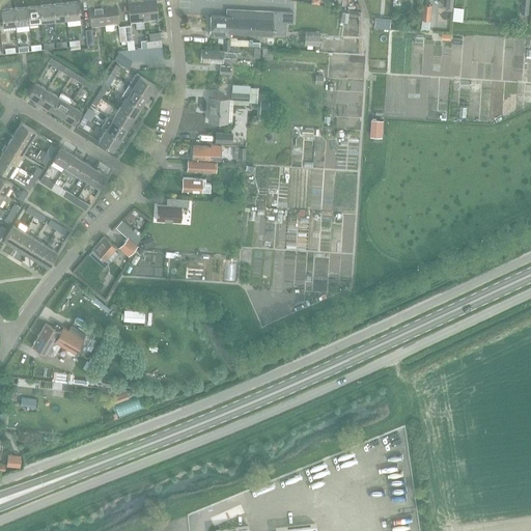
[(128,0),(130,21),(144,20),(141,0),(128,0)]
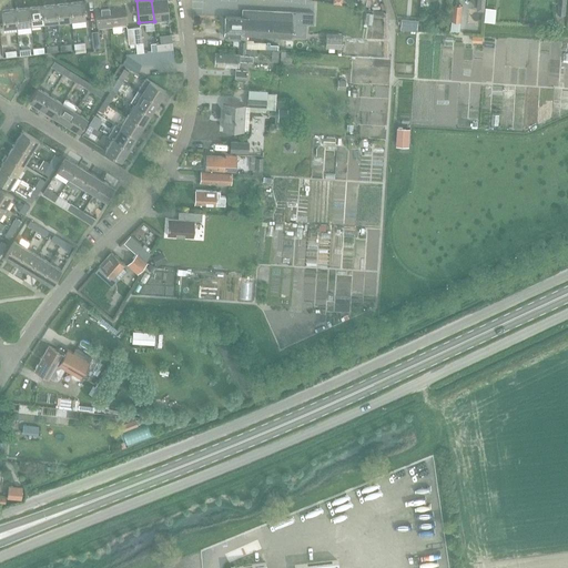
[(151,0),(154,21),(168,20),(165,0),(151,0)]
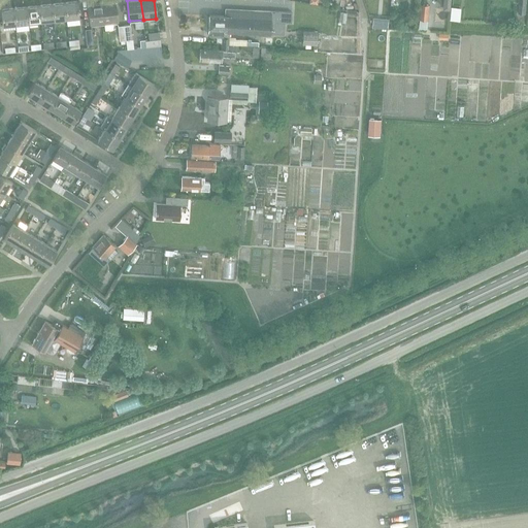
[(424,0),(424,13),(433,13),(432,0),(424,0)]
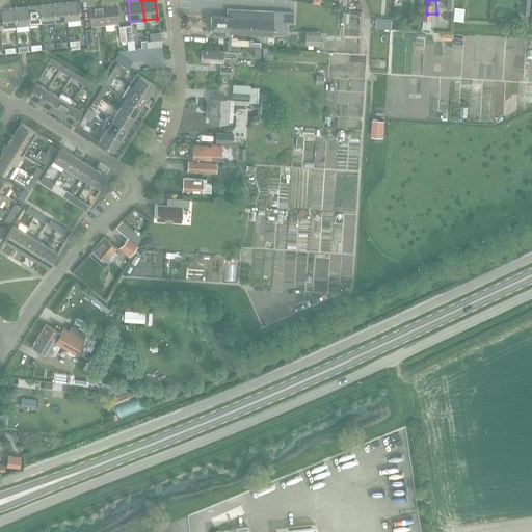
[(64,2),(67,19),(79,17),(78,1),(64,2)]
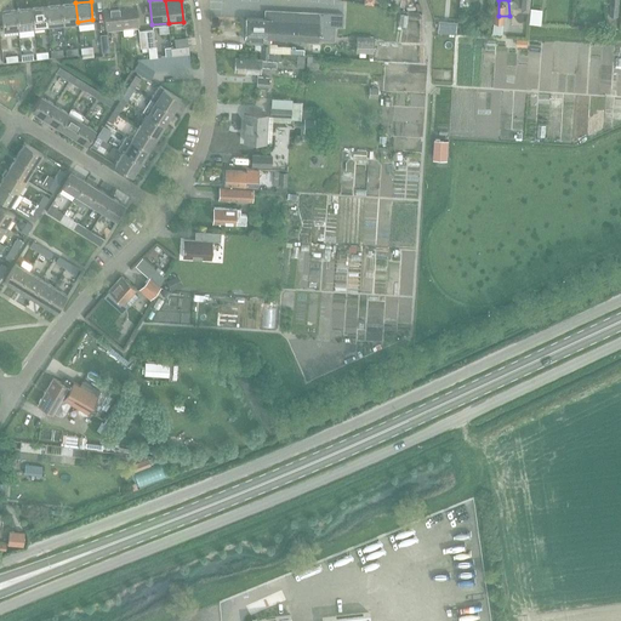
[(120,3),(123,28),(138,27),(135,1),(120,3)]
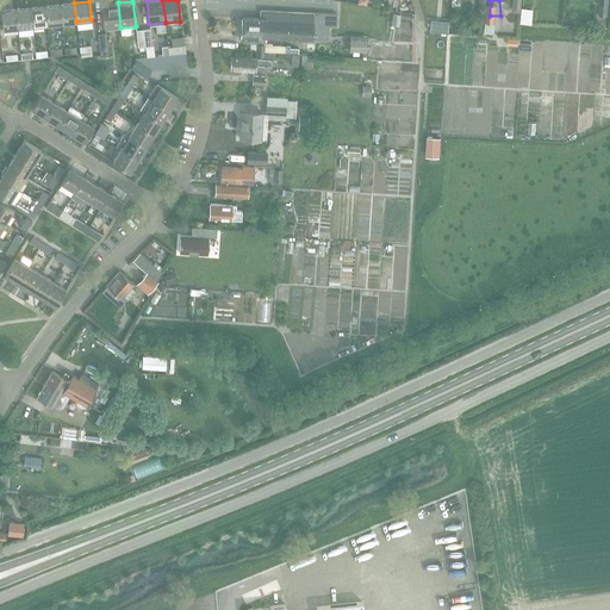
[(523,1),(523,18),(536,18),(536,1),(523,1)]
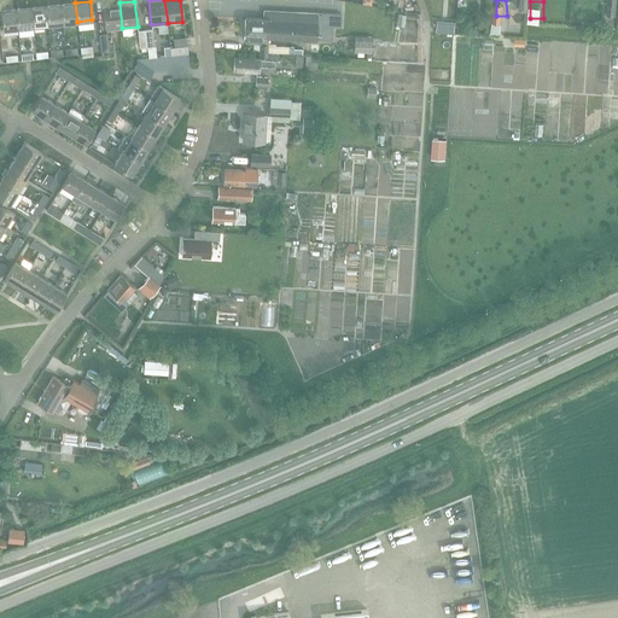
[(62,23),(77,22),(75,3),(60,5),(62,23)]
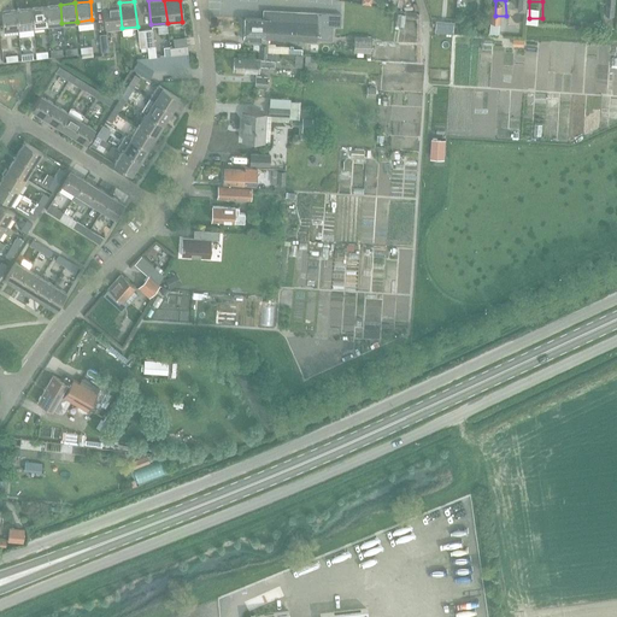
[(106,29),(122,28),(119,3),(104,5),(106,29)]
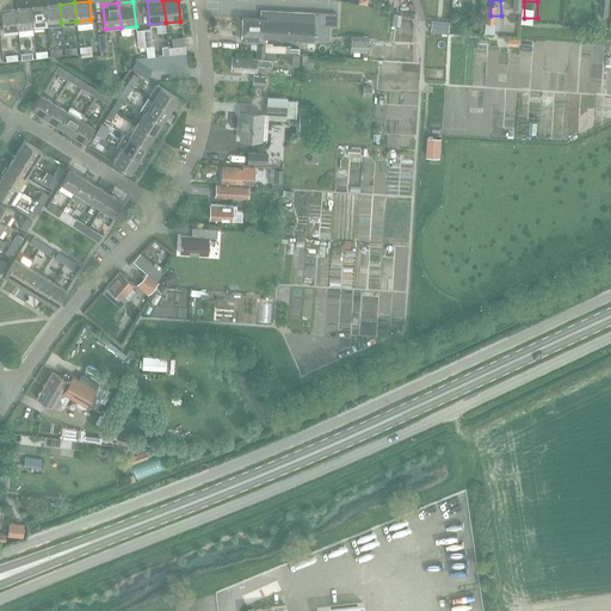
[(47,24),(61,23),(60,5),(44,6),(47,24)]
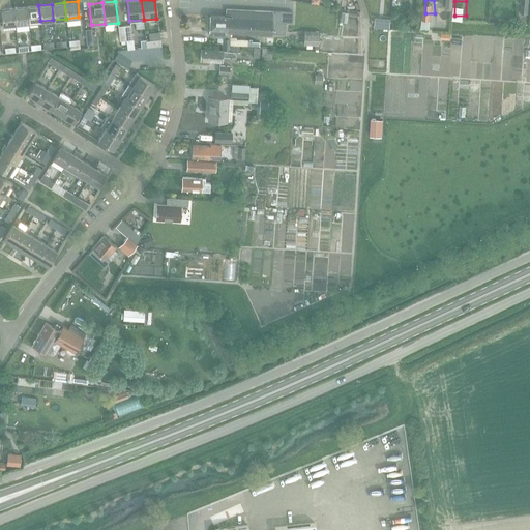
[(28,23),(40,21),(38,5),(26,7),(28,23)]
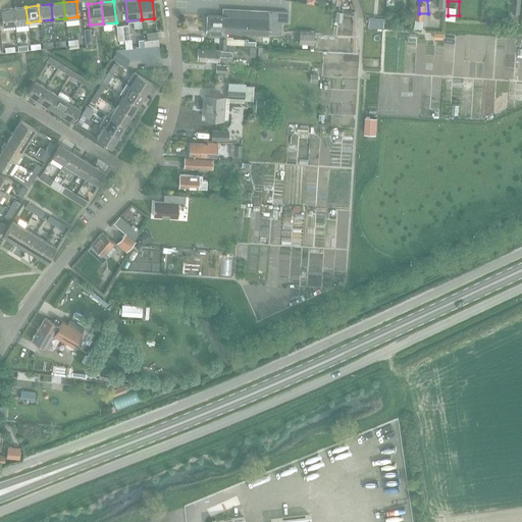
[(25,7),(13,8),(15,23),(15,31),(29,30),(28,22),(25,7)]
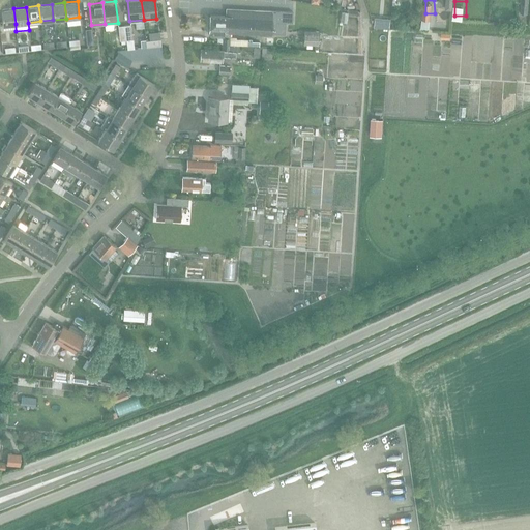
[(2,25),(16,24),(13,8),(0,9),(2,25)]
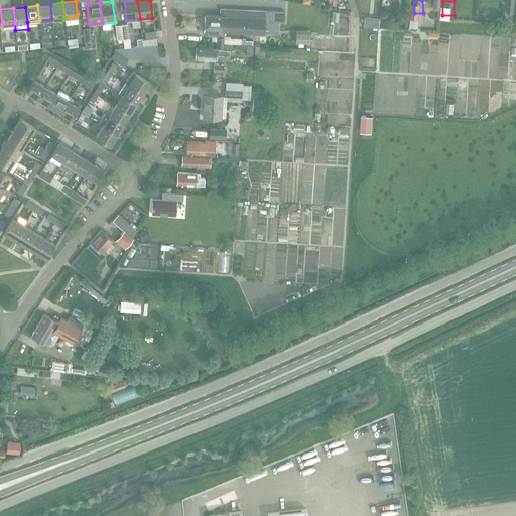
[(220,15),(219,30),(224,30),(277,33),(278,22),(284,22),(285,12),(278,12),(278,11),(268,11),(265,11),(265,10),(220,8),(220,15)]
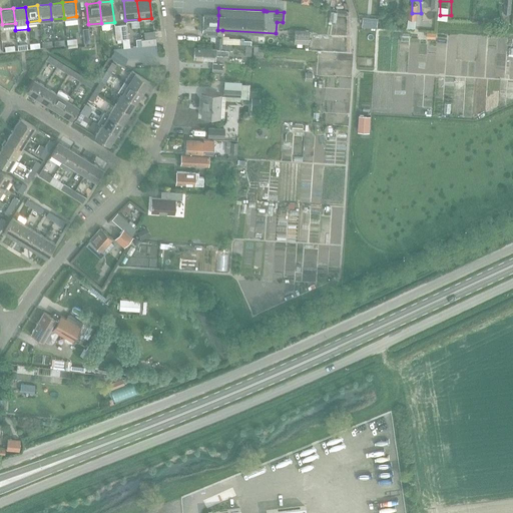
[(217,30),(218,15),(202,14),(202,30),(203,30),(203,33),(204,35),(221,36),(222,30),(217,30)]
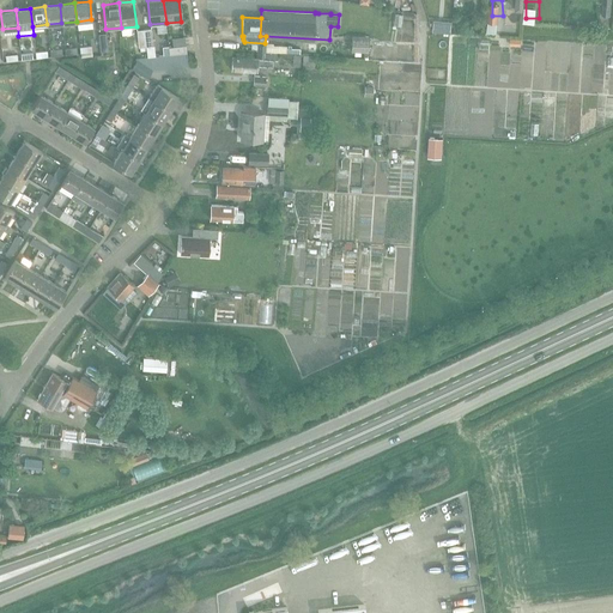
[(351,41),(351,52),(368,53),(369,42),(351,41)]
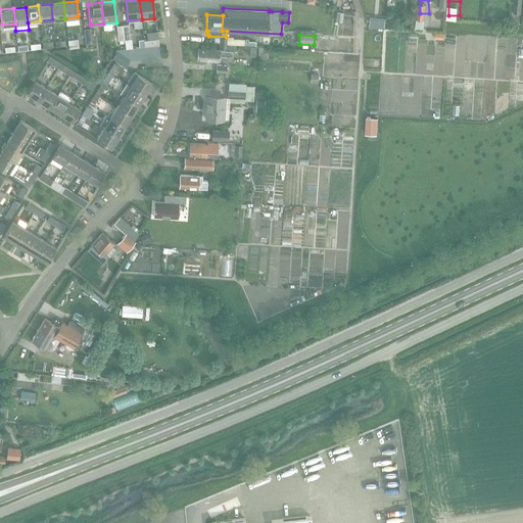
[(227,44),(249,46),(250,39),(244,39),(244,38),(232,37),(232,40),(227,40),(227,44)]
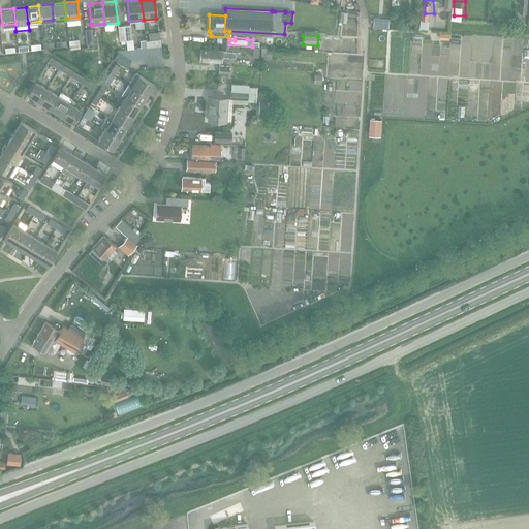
[(153,47),(154,58),(162,57),(161,45),(153,47)]
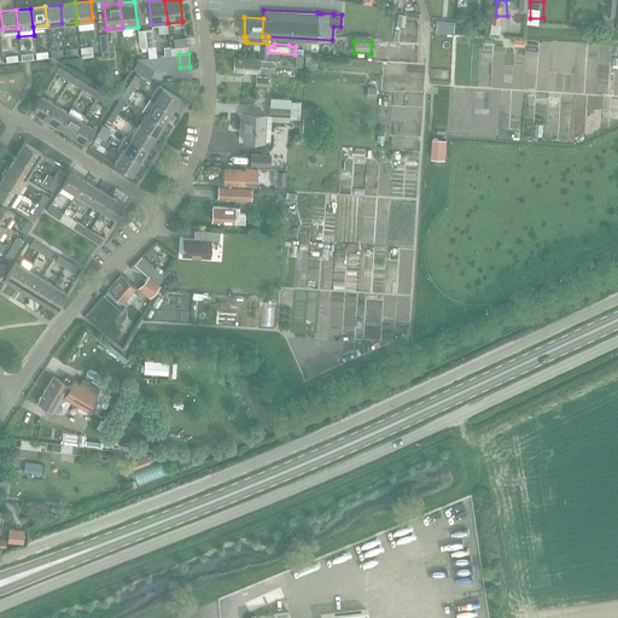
[(275,60),(279,60),(280,54),(269,53),(268,60),(234,58),(233,70),(258,71),(260,66),(274,68),(275,60)]
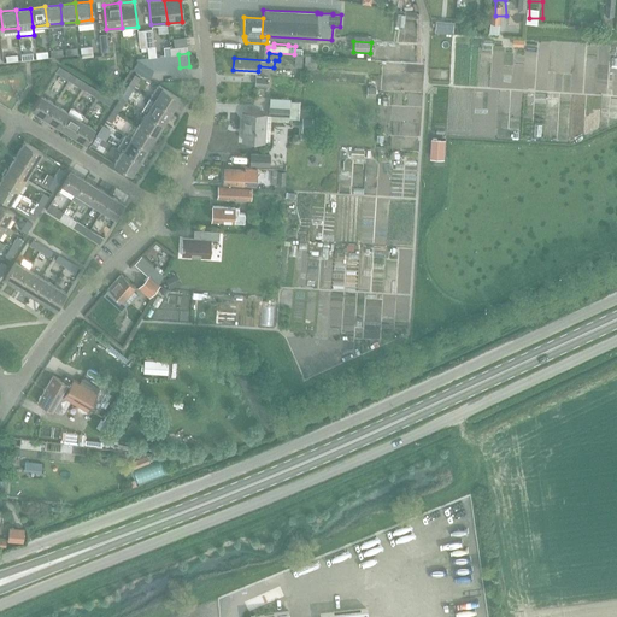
[(171,69),(180,68),(178,54),(171,56),(170,56),(171,69)]
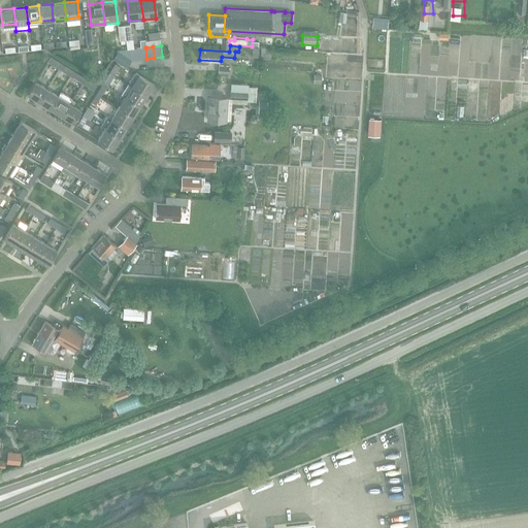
[(252,57),(258,58),(259,47),(240,46),(240,50),(253,51),(252,57)]
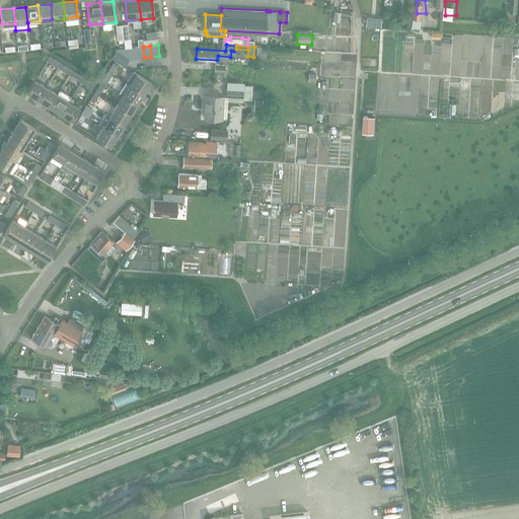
[(137,58),(144,58),(143,47),(135,48),(137,58)]
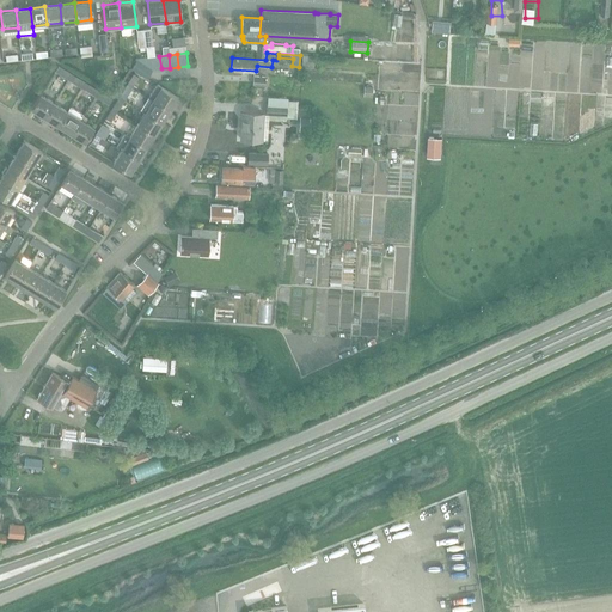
[(301,67),(314,68),(316,56),(303,55),(301,67)]
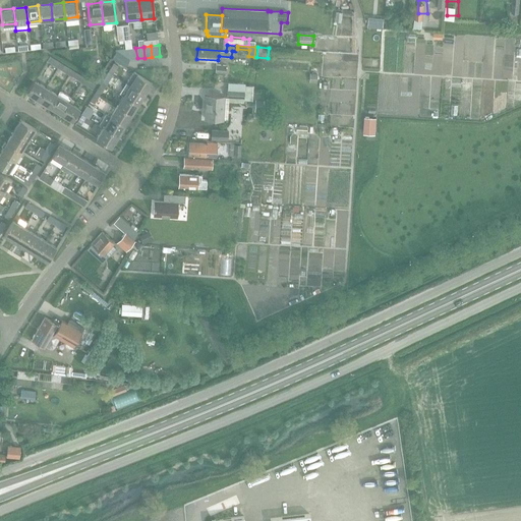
[(125,66),(129,59),(128,48),(117,49),(112,57),(125,66)]
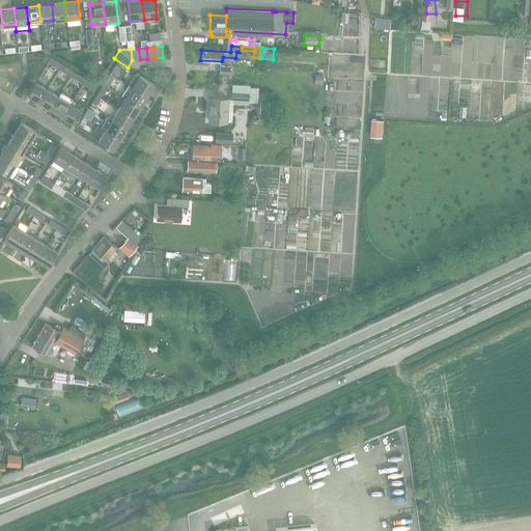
[(132,60),(140,59),(138,49),(131,49),(132,60)]
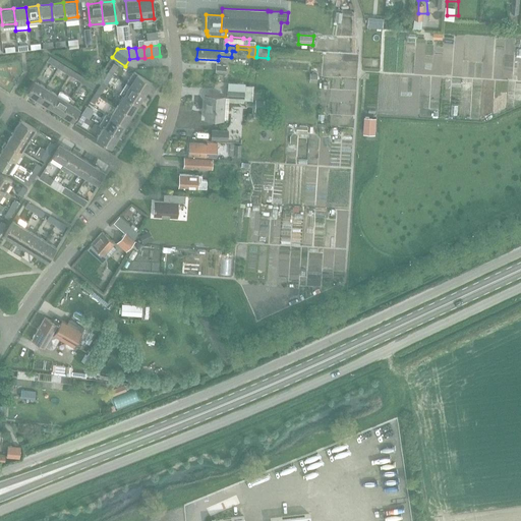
[(58,68),(61,62),(50,56),(47,61),(58,68)]
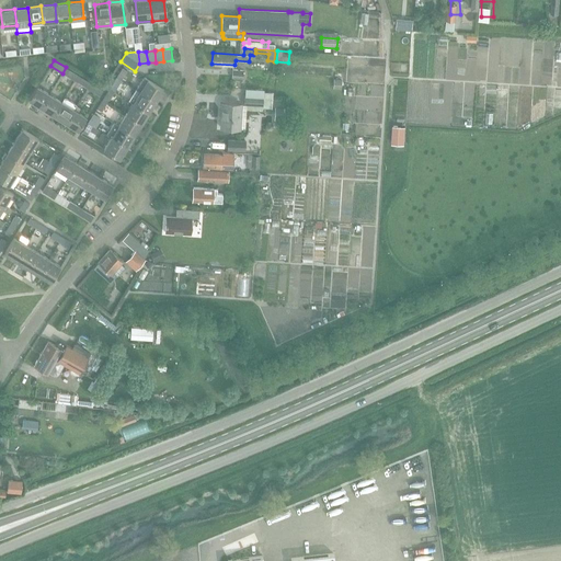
[(73,80),(78,75),(66,67),(63,73),(73,80)]
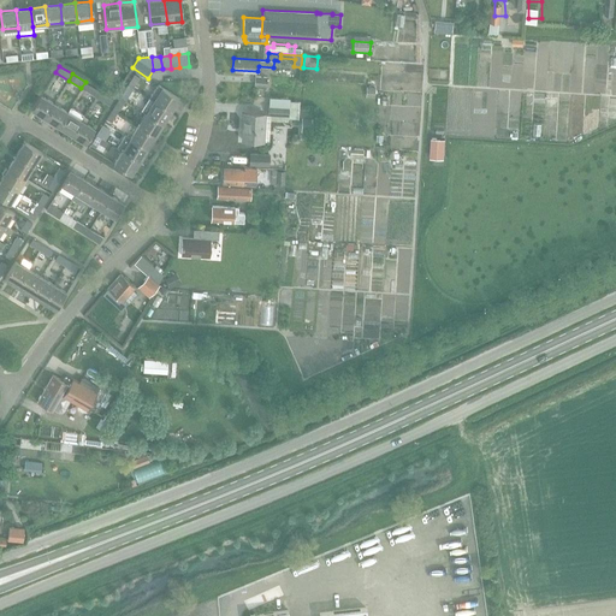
[(129,84),(134,87),(138,78),(134,75),(129,84)]
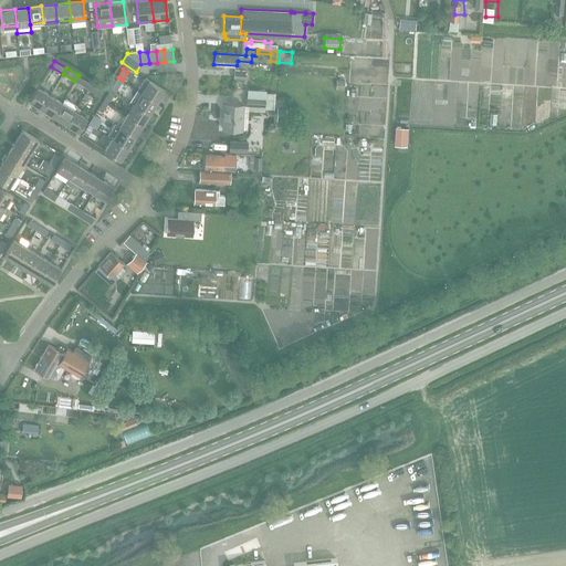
[(233,79),(244,80),(245,71),(234,70),(233,79)]
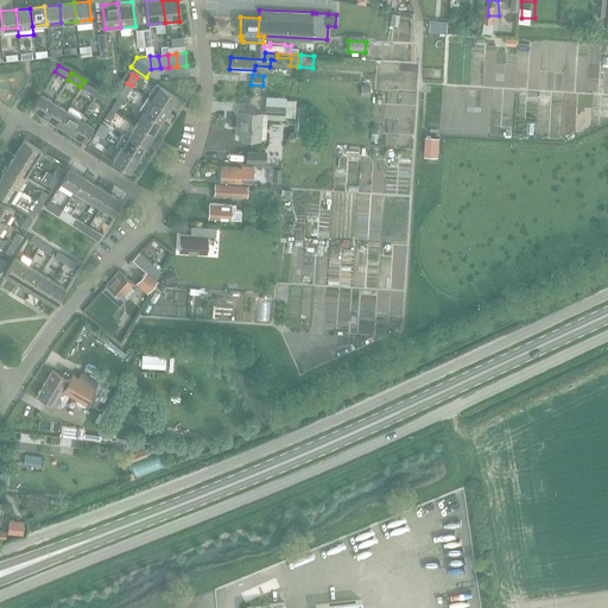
[(93,95),(97,89),(84,81),(80,87),(93,95)]
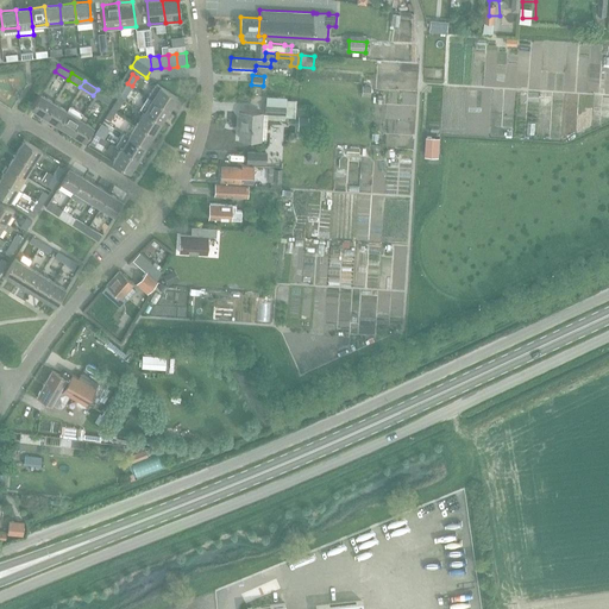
[(126,96),(132,86),(127,83),(120,93),(126,96)]
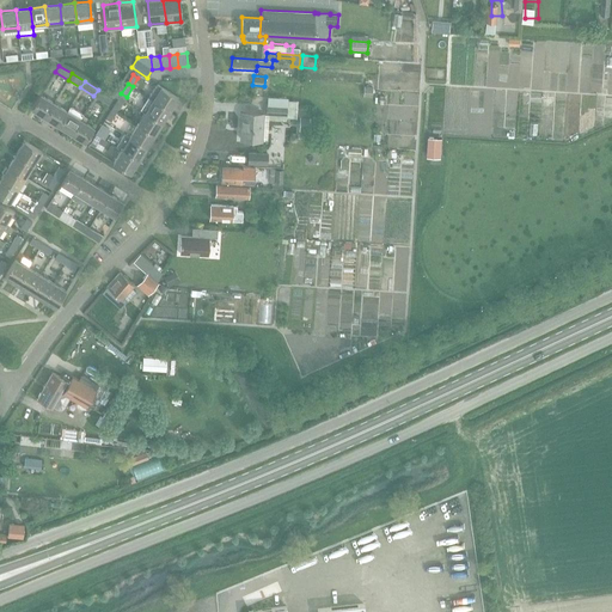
[(157,84),(150,97),(153,99),(170,110),(178,97),(161,86),(157,84)]
